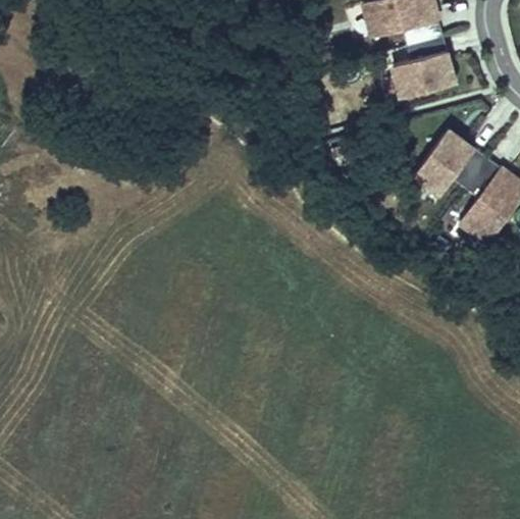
[(435,2),(434,0),(379,0),(365,4),(374,39),(405,31),(409,46),(445,36),(437,9),(431,11),(429,4),(435,2)]
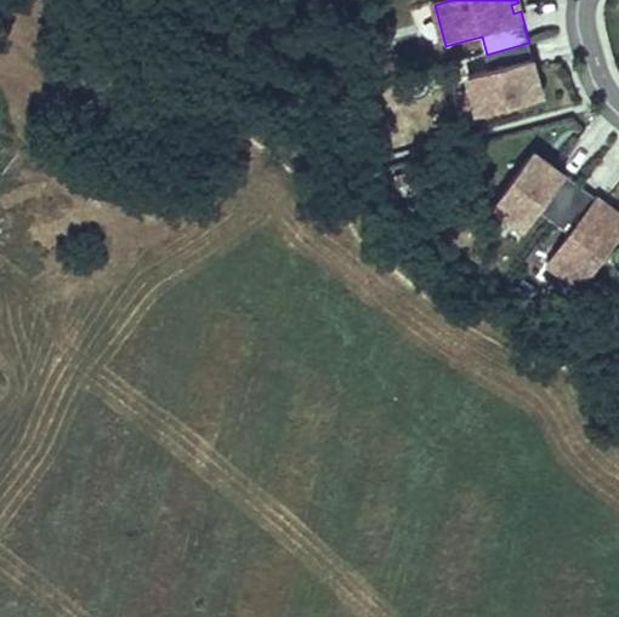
[(521,11),(518,3),(511,5),(514,13),(521,11)]
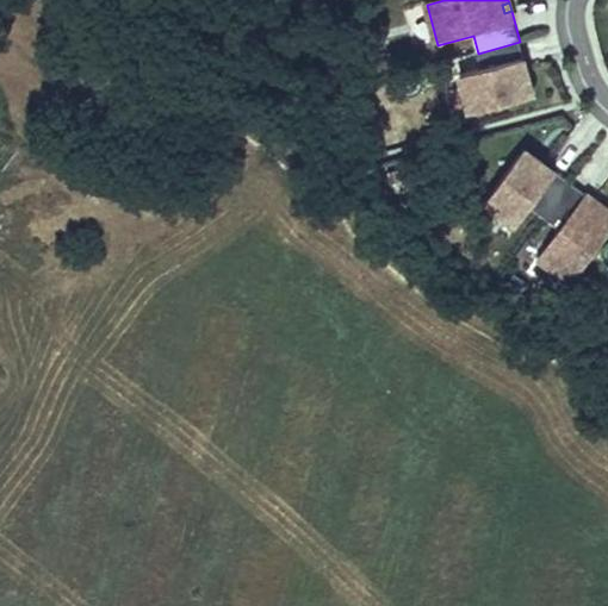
[(520,42),(478,54),(483,72),(461,76),(472,114),(526,100),(516,63),(526,61),(520,42)]
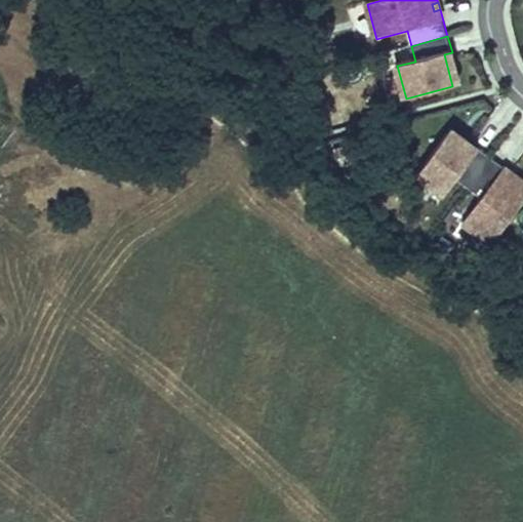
[(460,84),(452,52),(444,54),(452,86),(460,84)]
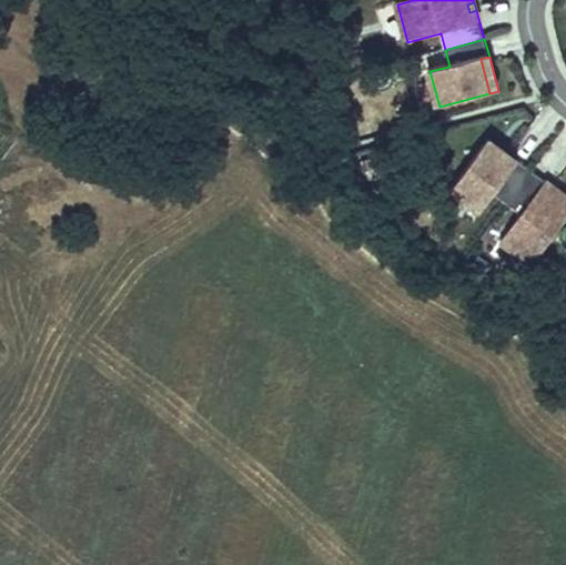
[(516,161),(488,140),(483,147),(511,168),(516,161)]
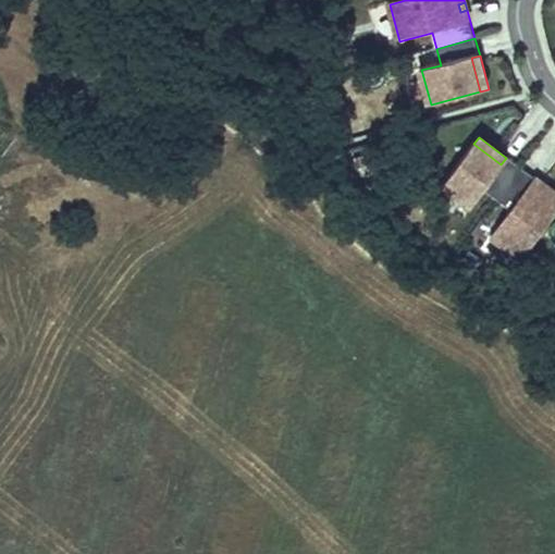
[(473,144),(443,185),(471,206),(483,191),(497,200),(520,169),(506,158),(501,164),(473,144)]
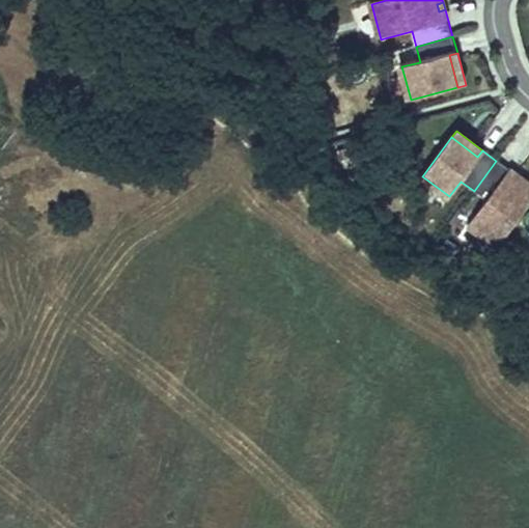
[(496,161),(474,191),(486,200),(468,226),(497,248),(528,203),(528,184),(525,182),(521,187),(514,183),(519,177),(496,161)]
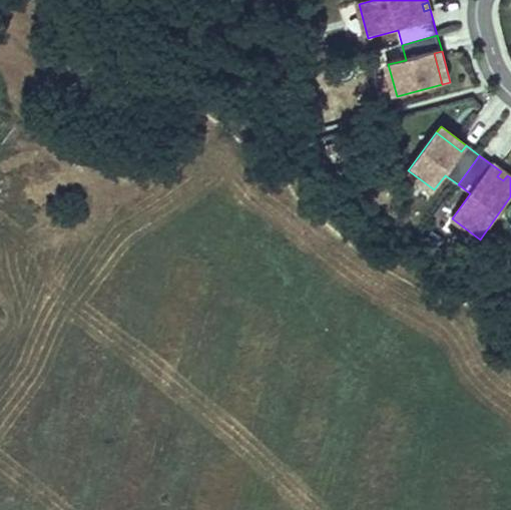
[(507,175),(501,171),(497,176),(503,180),(507,175)]
